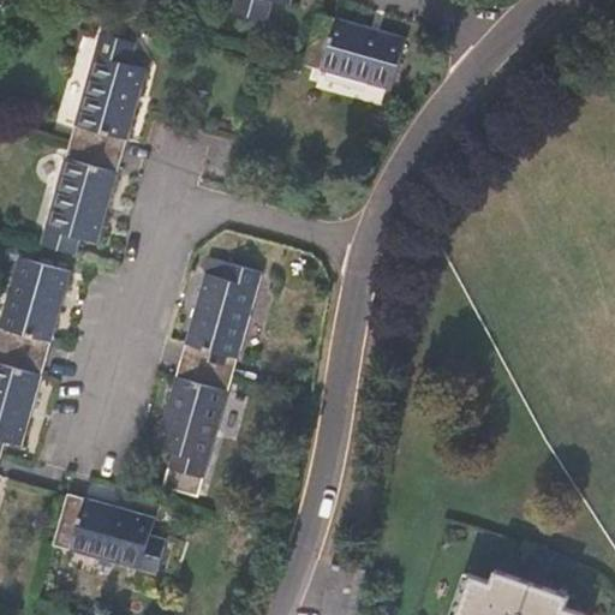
[(234,0),(232,11),(267,21),(272,1),(290,6),(291,0),(234,0)]
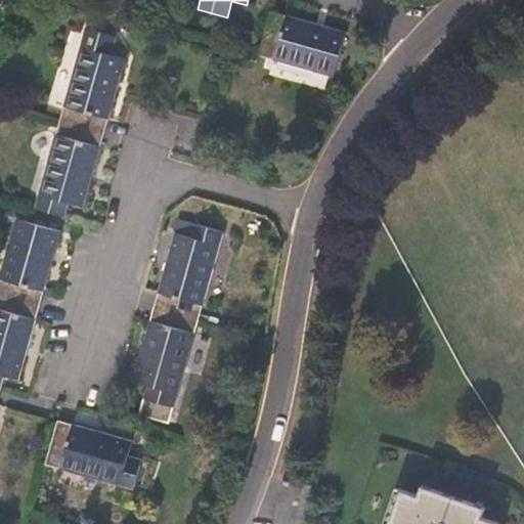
[(347,32),(316,23),(272,11),(260,55),(334,76),(347,32)]
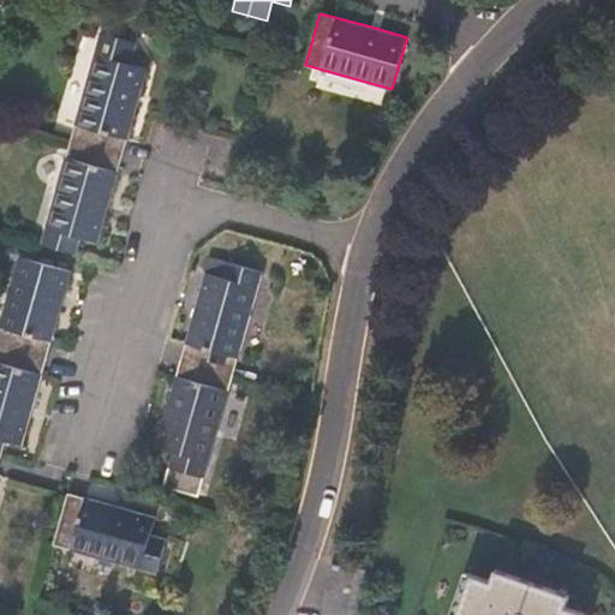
[(124,154),(138,102),(141,93),(148,66),(131,61),(136,46),(101,36),(71,139),(124,154)]
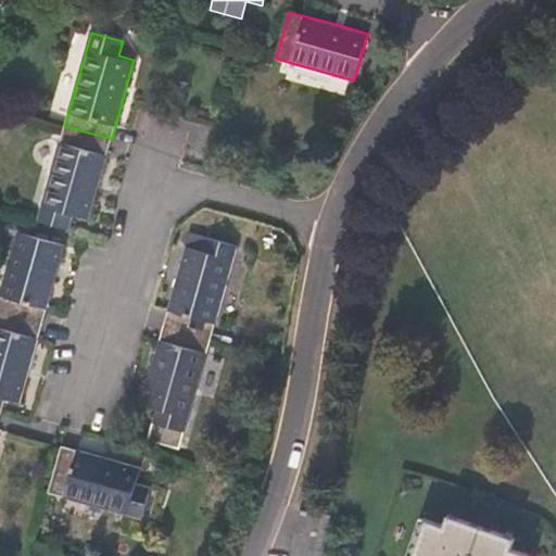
[(89,218),(98,186),(112,139),(64,126),(38,218),(70,228),(74,214),(89,218)]
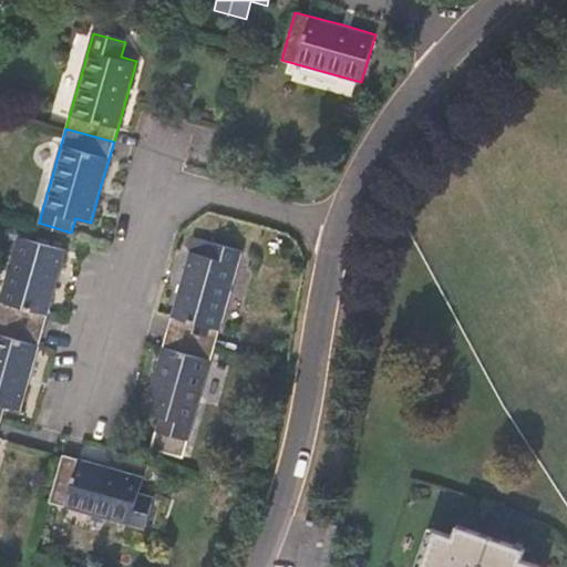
[(54,290),(59,275),(66,249),(18,236),(0,299),(0,317),(43,330),(54,290)]
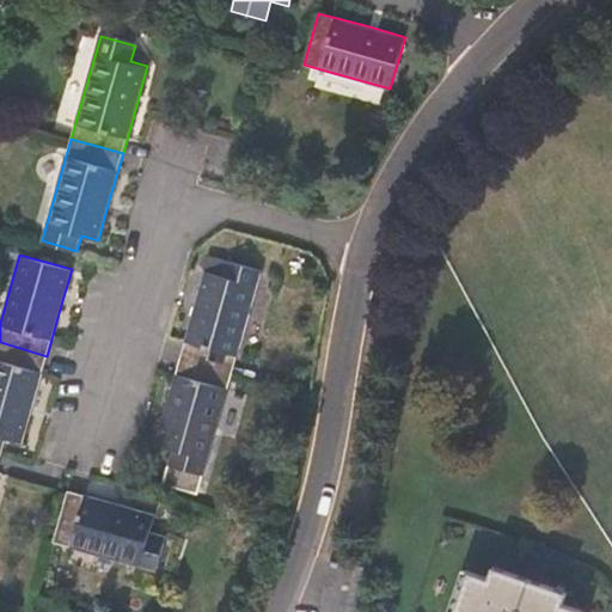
[(193,314),(181,359),(232,373),(261,270),(226,261),(222,276),(204,271),(193,314)]
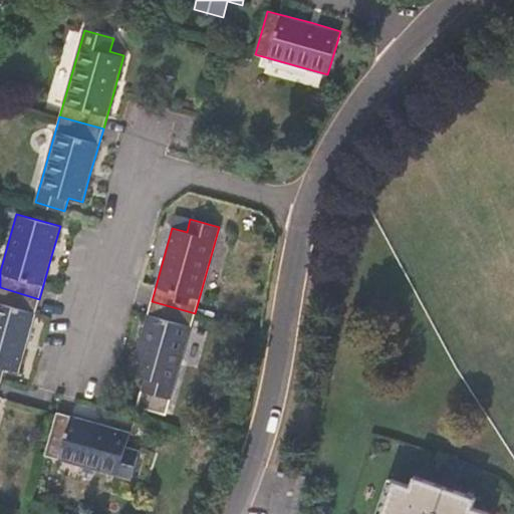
[(28,338),(39,299),(0,287),(0,380),(4,367),(18,372),(28,338)]
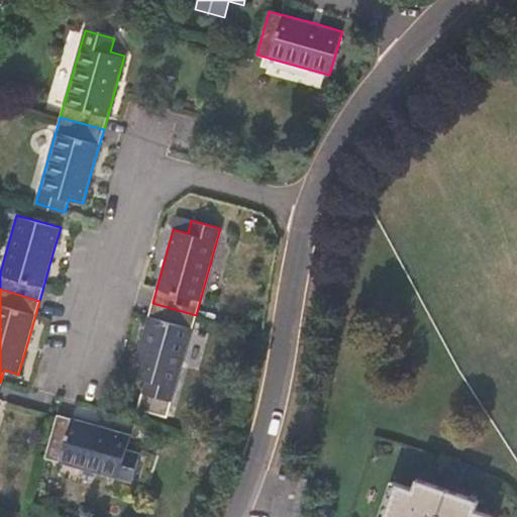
[(196,315),(152,303),(140,346),(131,376),(145,380),(138,408),(169,416),(196,315)]
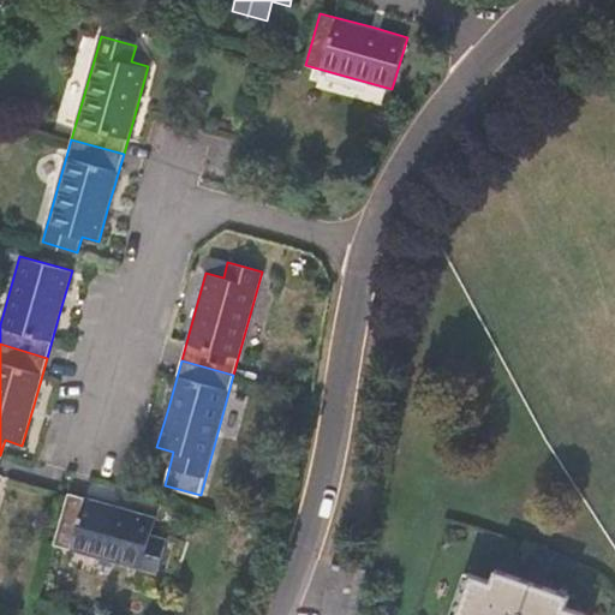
[(156,518),(121,508),(70,494),(54,545),(157,574),(167,539),(151,536),(156,518)]
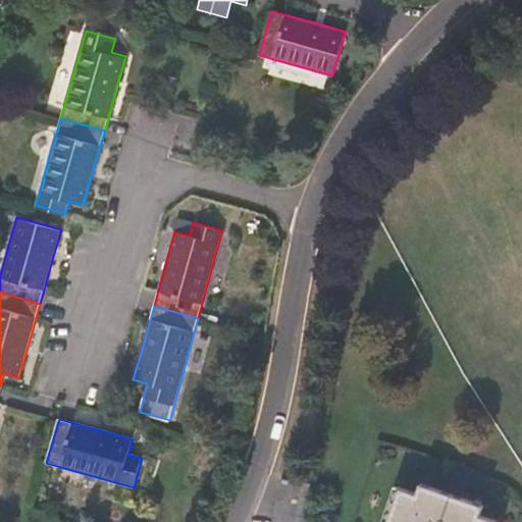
[(497,521),(498,521),(480,515),(484,506),(420,483),(417,492),(400,487),(387,521),(497,521)]
